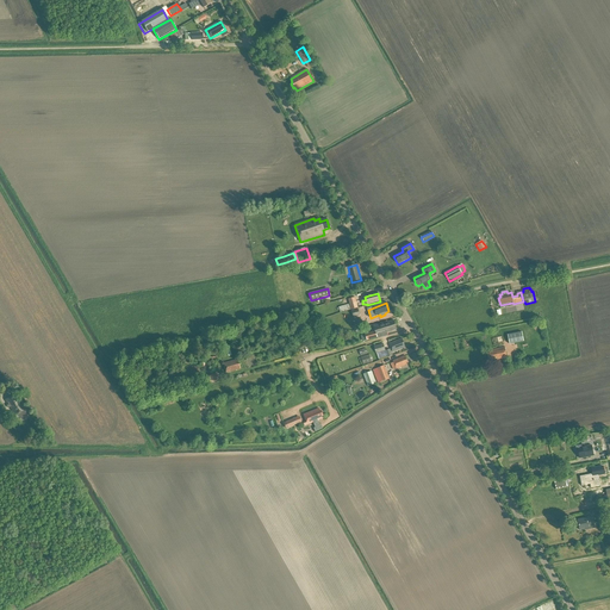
[(387,332),(397,330),(394,321),(374,327),(375,331),(366,335),(367,341),(378,338),(381,337),(379,332),(386,330),(387,332)]
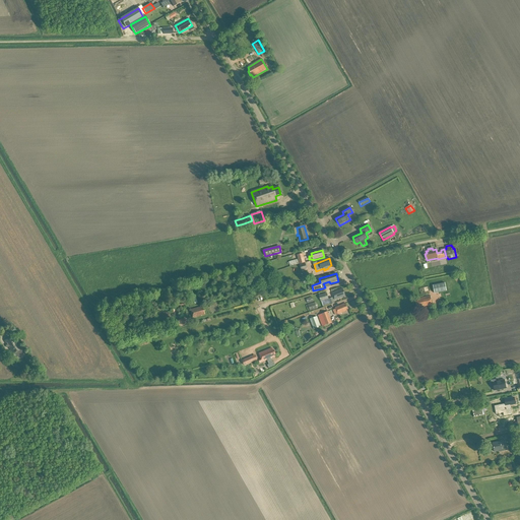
[(445,283),(433,285),(435,294),(446,291),(445,283)]
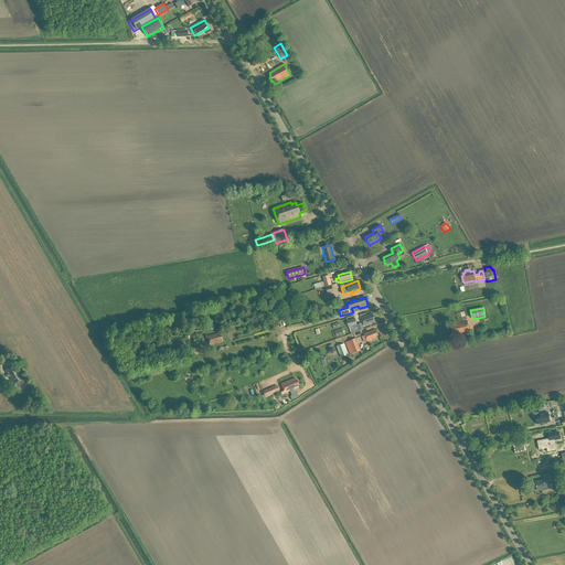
[(373,321),(375,320),(372,315),(361,319),(364,327),(374,322),(373,321)]
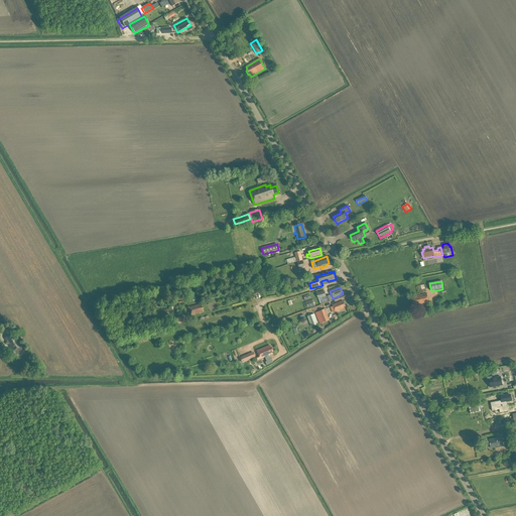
[(318,299),(326,297),(325,291),(316,293),(318,299)]
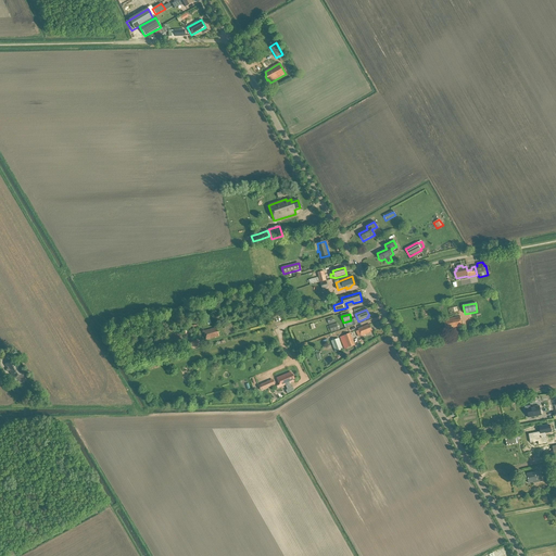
[(453,329),(463,328),(460,317),(446,320),(446,323),(445,323),(446,328),(447,328),(449,331),(453,330),(453,329)]
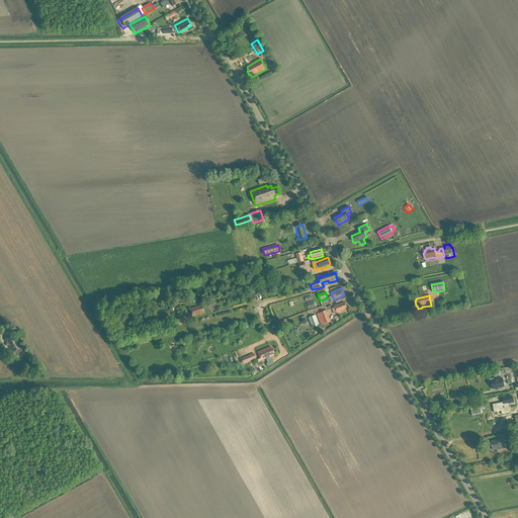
[(291,307),(312,300),(311,296),(290,303),(291,307)]
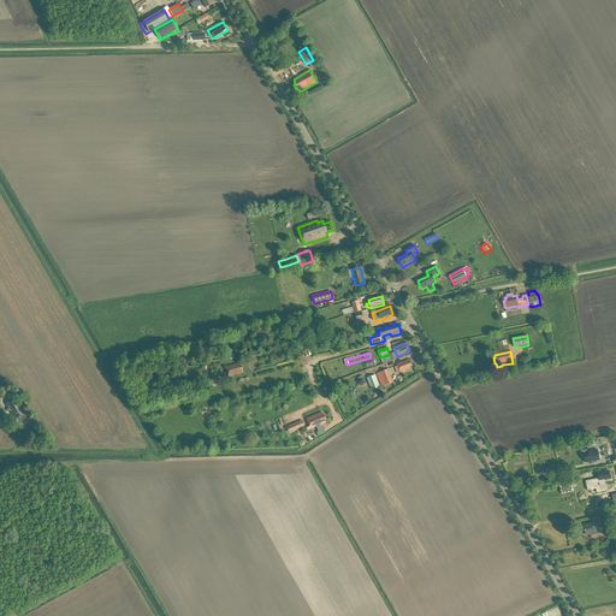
[(374,359),(365,361),(367,369),(377,367),(374,359)]
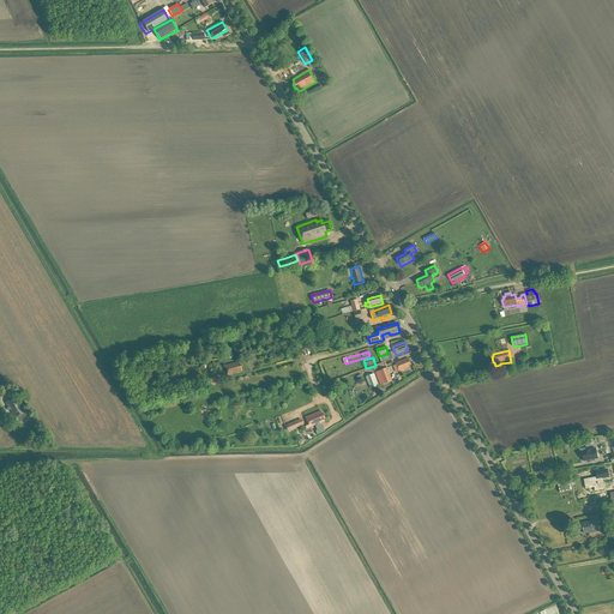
[(409,366),(410,365),(408,359),(396,363),(396,366),(393,367),(396,372),(398,371),(399,372),(410,367),(409,366)]
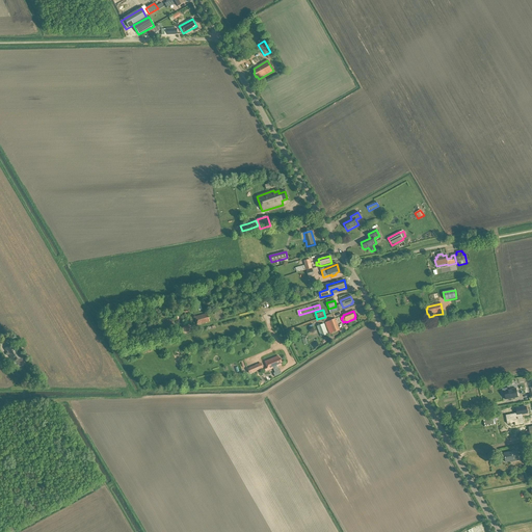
[(197,325),(209,322),(209,320),(208,316),(207,314),(195,317),(197,325)]
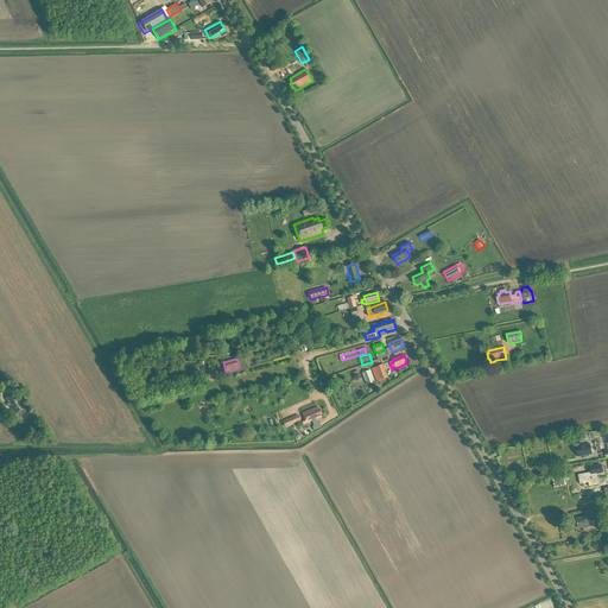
[(377,382),(388,378),(382,365),(372,369),(377,382)]
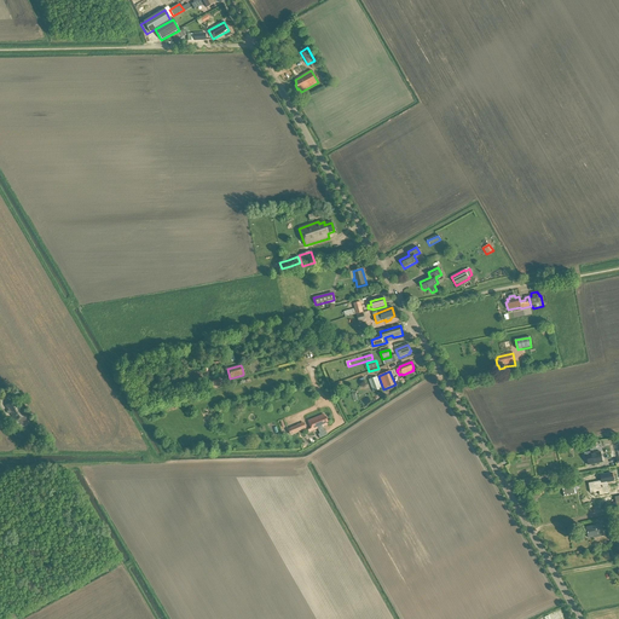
[(382,389),(377,377),(369,380),(374,393),(382,389)]
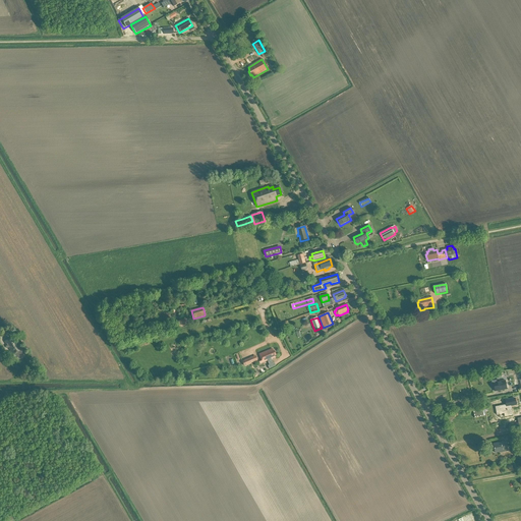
[(5,336),(12,332),(9,327),(2,331),(5,336)]
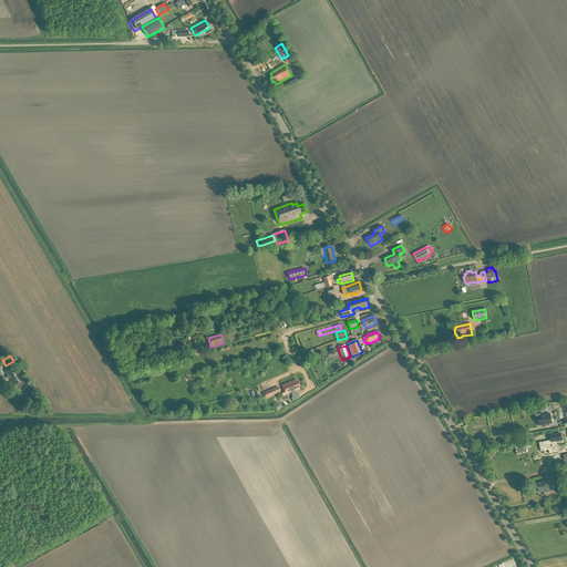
[(8,372),(6,373),(14,387),(17,385),(19,390),(24,387),(22,382),(23,381),(20,375),(19,377),(13,369),(11,370),(11,368),(7,371),(8,372)]
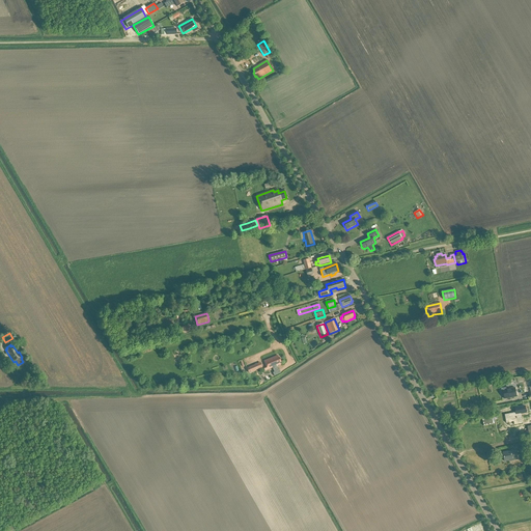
[(279,363),(281,362),(279,358),(278,358),(277,356),(264,362),(267,367),(263,368),(264,371),(273,368),(274,372),(273,372),(274,376),(280,373),(279,370),(278,370),(276,366),(280,364),(279,363)]
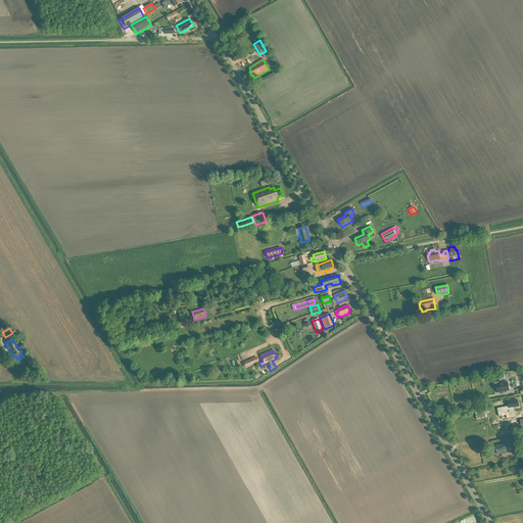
[(246,367),(258,363),(256,358),(244,363),(246,367)]
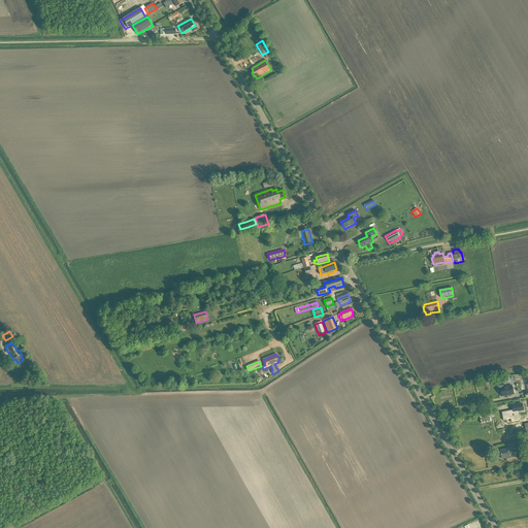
[(504,388),(503,383),(498,384),(498,389),(500,388),(502,397),(514,395),(513,386),(504,388)]
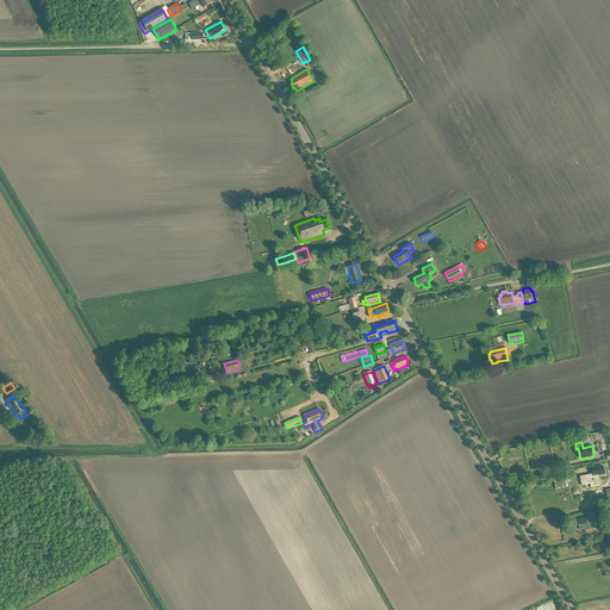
[(591,474),(579,477),(582,485),(585,484),(586,489),(601,485),(598,473),(603,472),(601,465),(590,468),(591,474)]
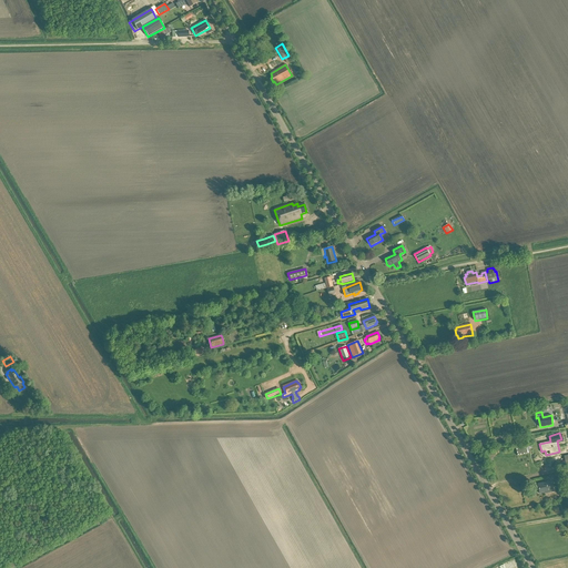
[(530,453),(529,446),(518,448),(519,455),(530,453)]
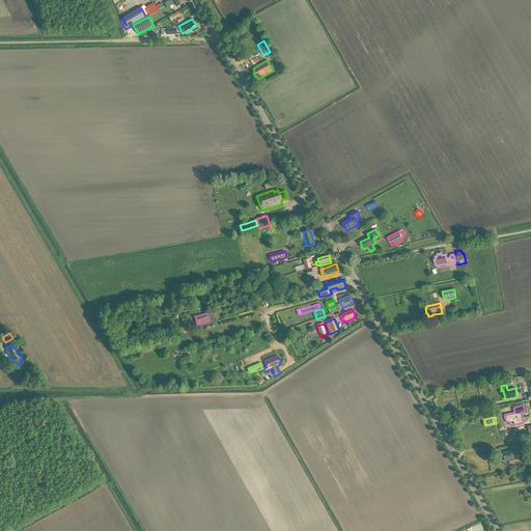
[(511,462),(519,460),(516,450),(503,453),(505,462),(511,460),(511,462)]
